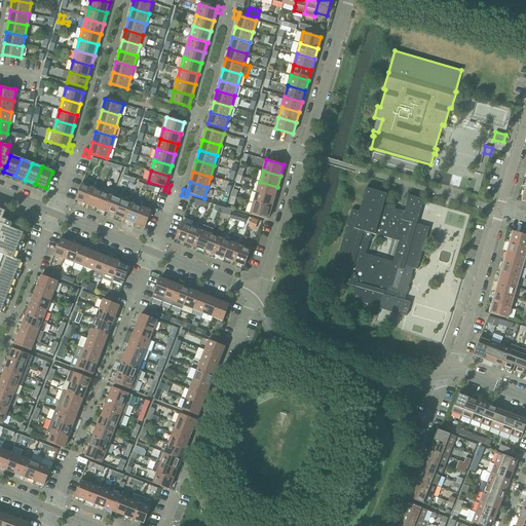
[(260,182),(257,192),(274,197),(277,187),(260,182)]
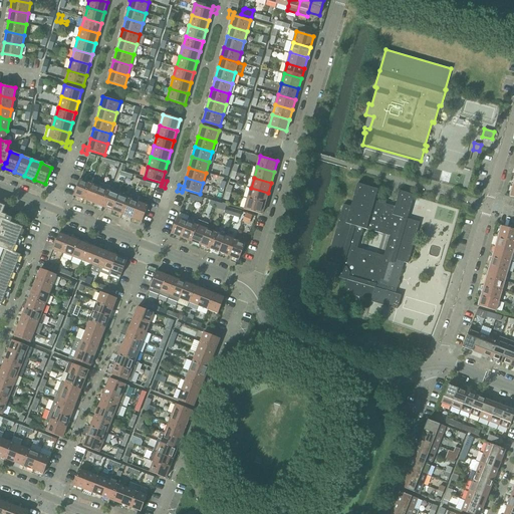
[(74,196),(84,200),(90,183),(80,179),(74,196)]
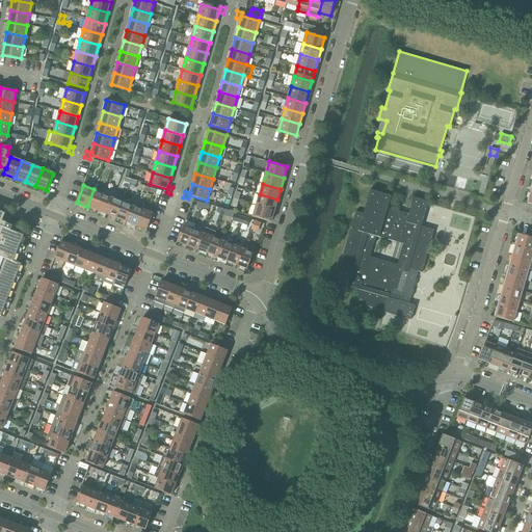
[(87,207),(97,210),(104,193),(94,189),(87,207)]
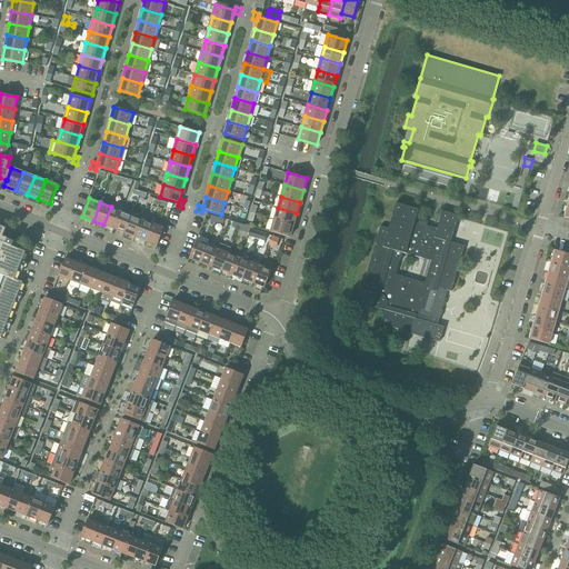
[(103,225),(115,229),(121,211),(122,207),(112,202),(111,207),(103,225)]
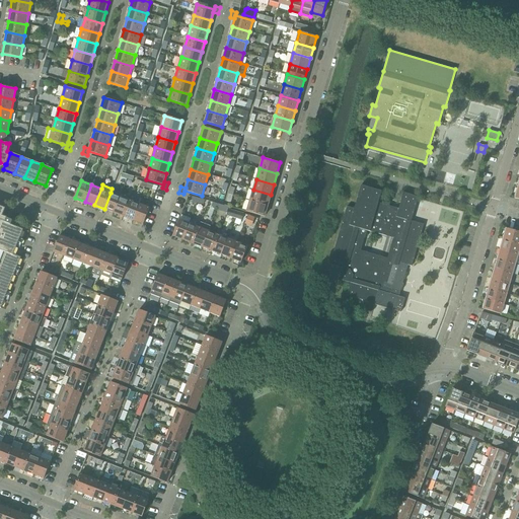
[(399,296),(409,265),(412,266),(424,224),(412,221),(419,197),(403,193),(398,211),(390,208),(391,206),(378,203),(381,191),(361,186),(355,209),(347,206),(330,265),(343,268),(340,279),(351,283),(348,295),(375,303),(374,304),(401,312),(405,298),(399,296)]
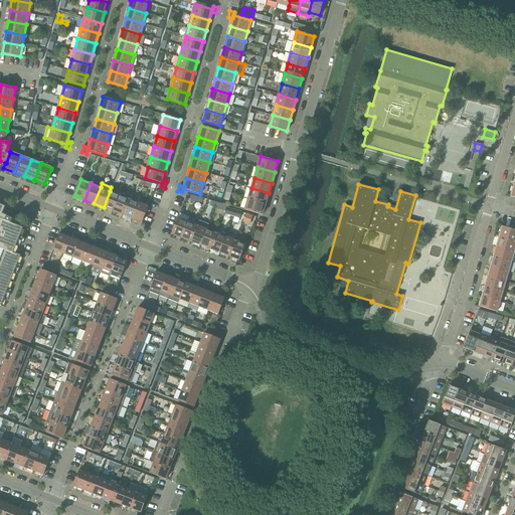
[(251,188),(248,198),(266,203),(269,193),(251,188)]
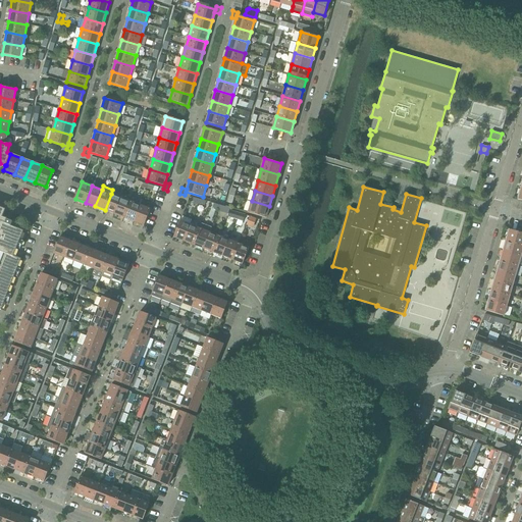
[(105,210),(114,214),(121,197),(111,194),(105,210)]
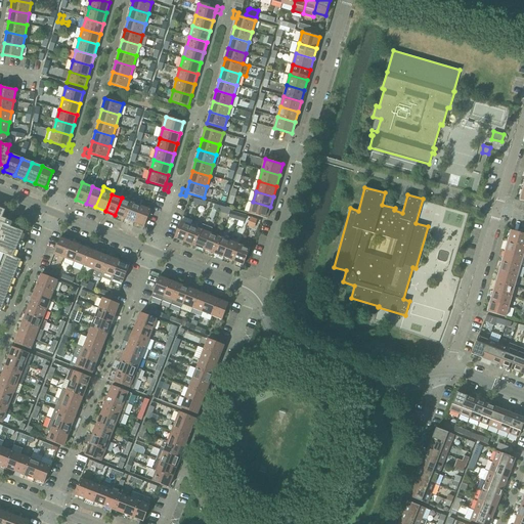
[(115,215),(125,218),(131,202),(122,198),(115,215)]
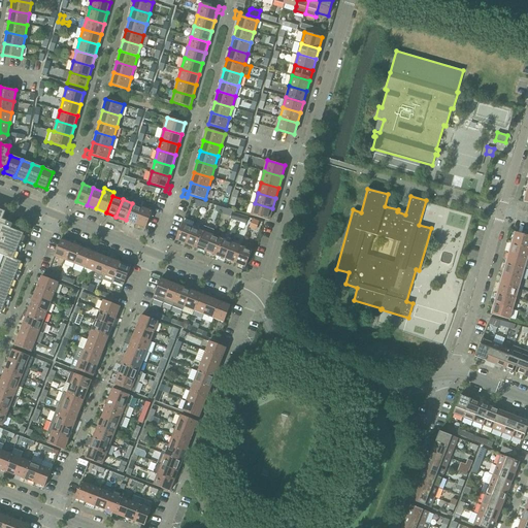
[(126,220),(135,224),(142,207),(132,203),(126,220)]
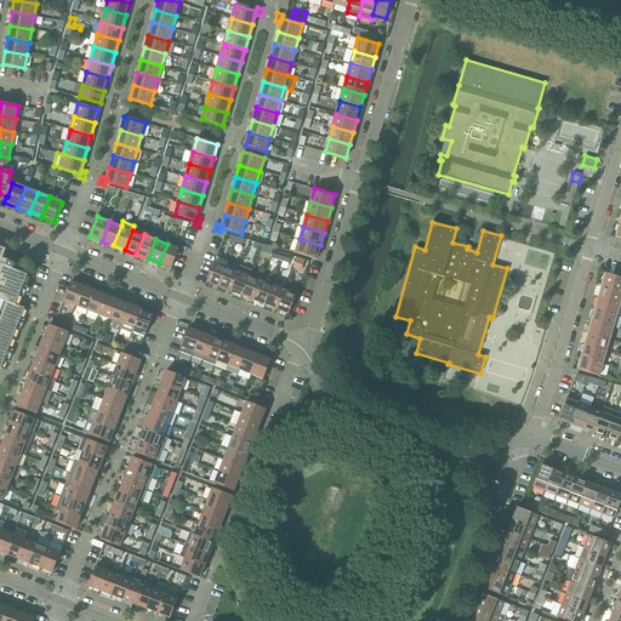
[(320,245),(300,239),(296,252),(317,258),(320,245)]
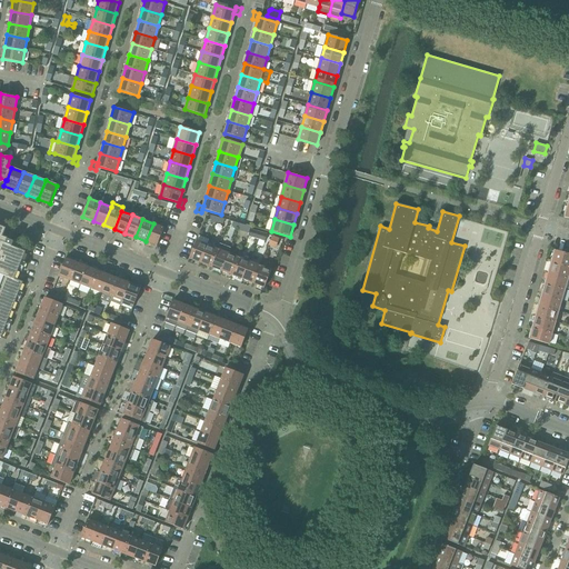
[(153,223),(146,241),(157,246),(165,228),(153,223)]
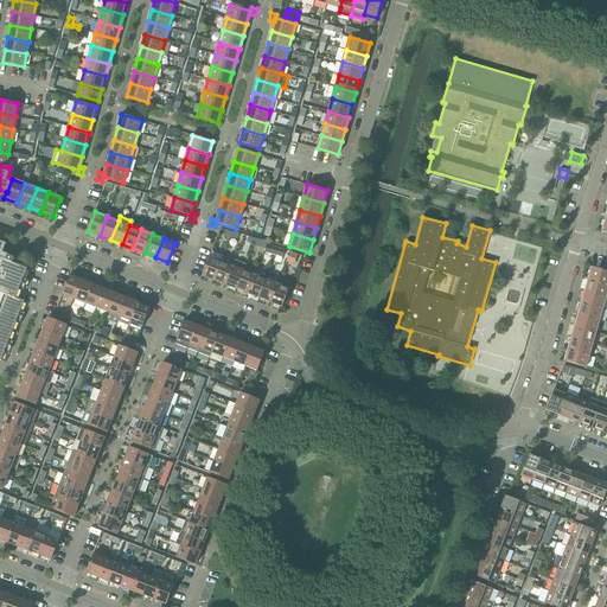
[(0,359),(1,360),(21,311),(25,301),(17,298),(27,268),(13,262),(14,257),(8,255),(8,254),(4,253),(7,243),(0,241),(0,359)]
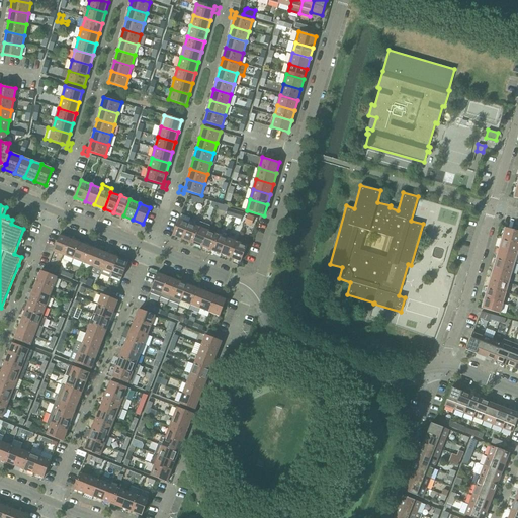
[(228,208),(227,214),(236,218),(238,211),(228,208)]
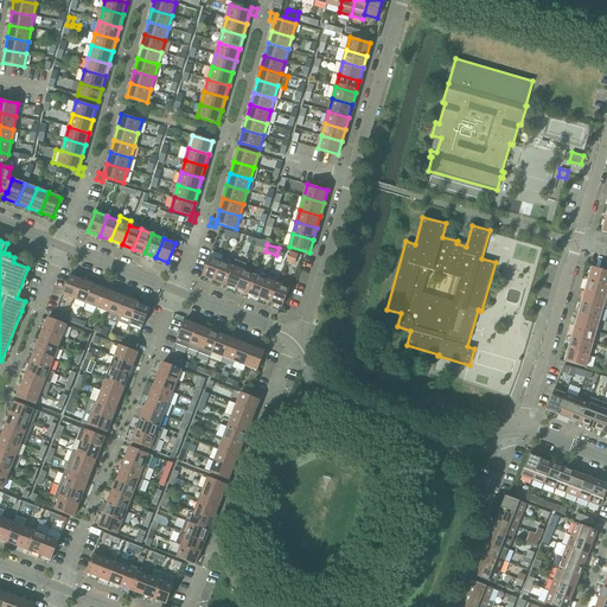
[(299,255),(291,251),(288,259),(296,262),(299,255)]
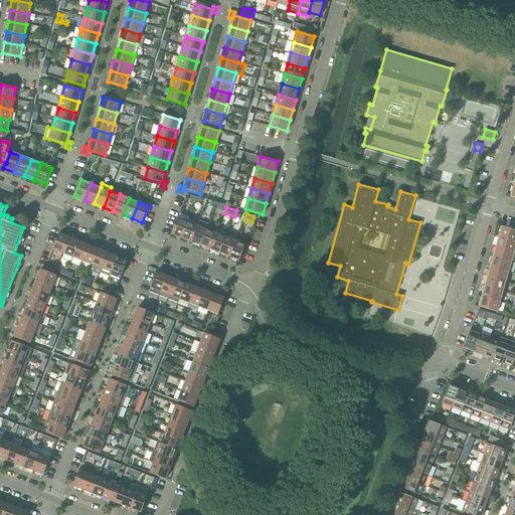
[(172,233),(182,237),(188,221),(178,217),(172,233)]
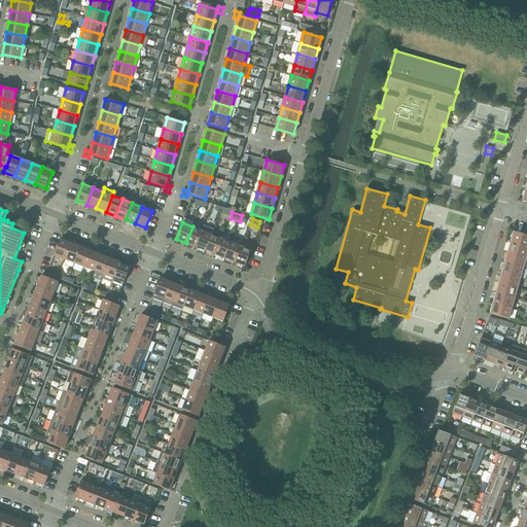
[(204,225),(202,231),(196,247),(206,251),(212,235),(214,230),(204,225)]
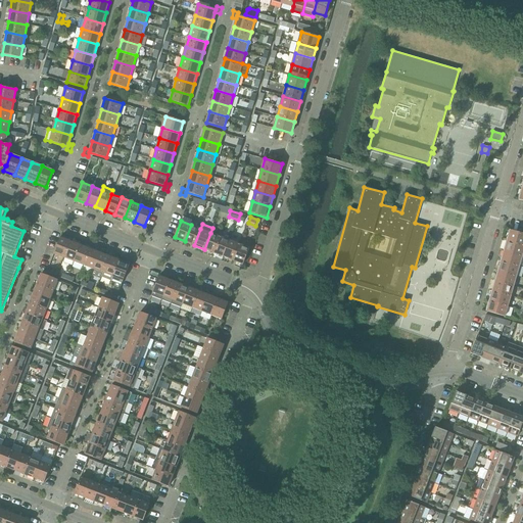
[(185,241),(194,245),(200,229),(191,225),(185,241)]
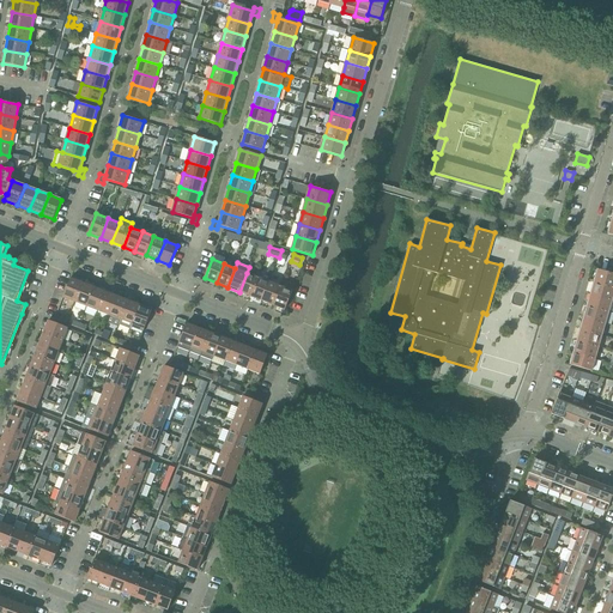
[(612,273),(598,269),(594,281),(612,286),(612,273)]
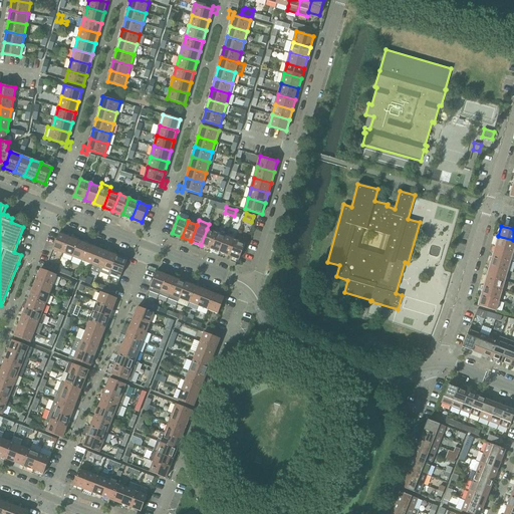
[(201,245),(210,248),(217,232),(207,229),(201,245)]
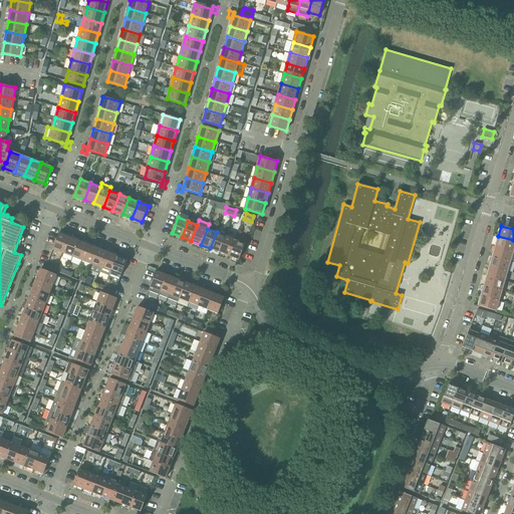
[(210,248),(220,252),(226,236),(217,232),(210,248)]
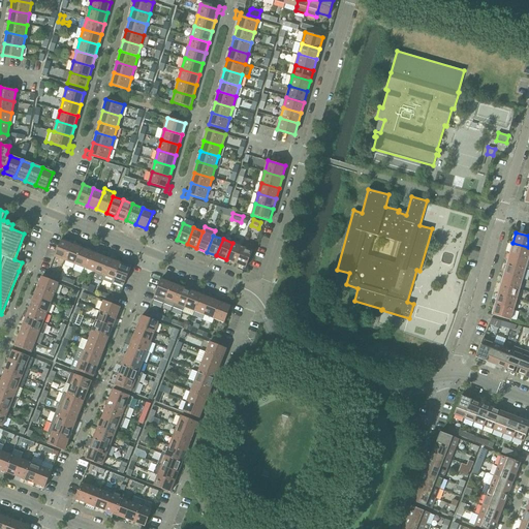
[(55,256),(65,260),(71,244),(61,240),(55,256)]
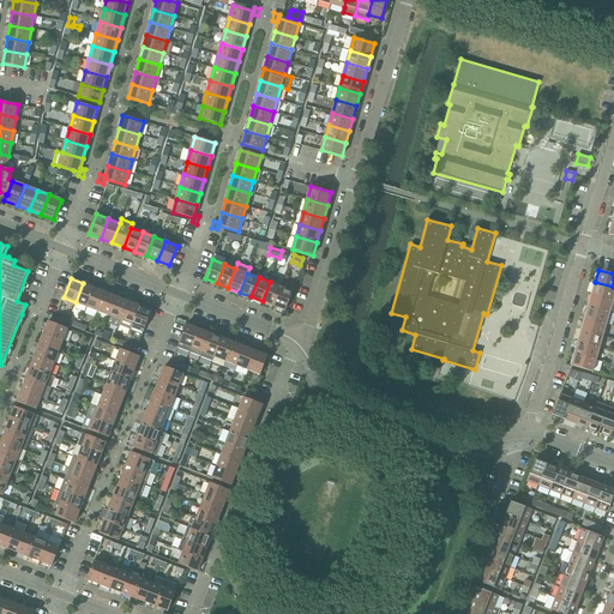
[(263,301),(274,306),(282,287),(270,282),(263,301)]
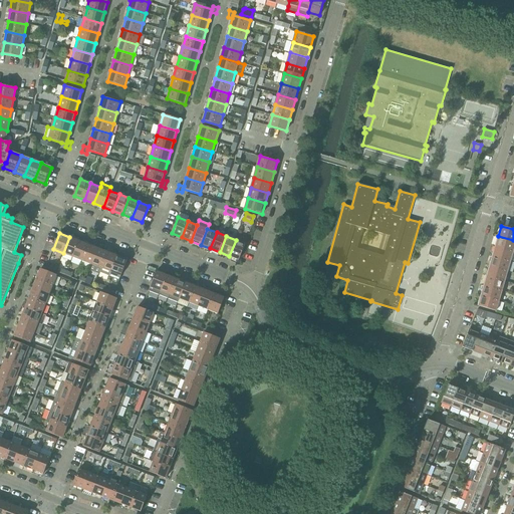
[(513,240),(498,236),(495,246),(513,251),(513,249),(513,240)]
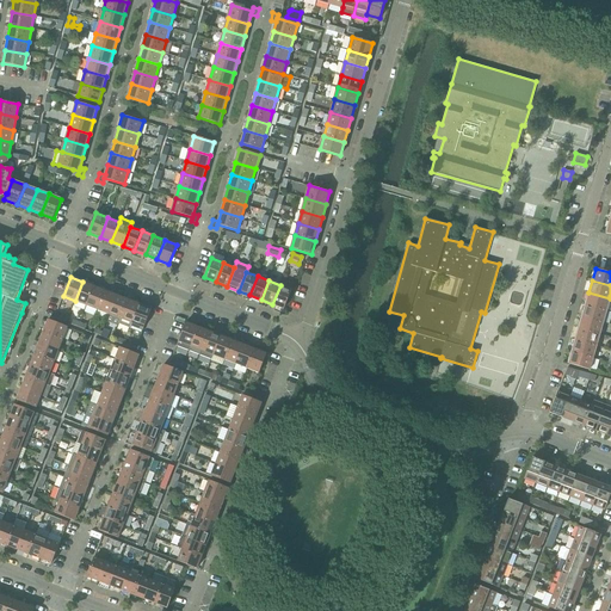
[(85,310),(87,306),(94,287),(82,282),(75,301),(74,306),(85,310)]
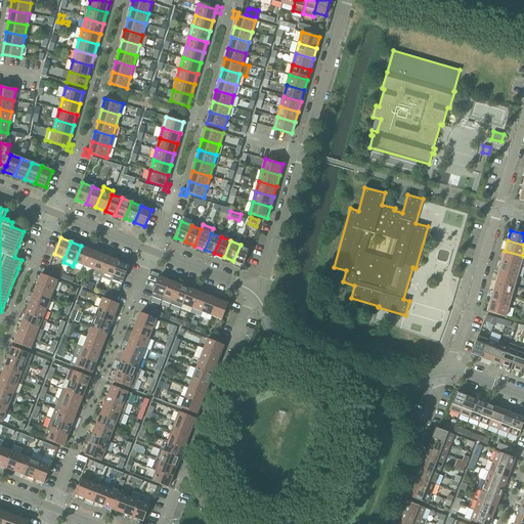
[(241,245),(233,261),(244,265),(251,249),(241,245)]
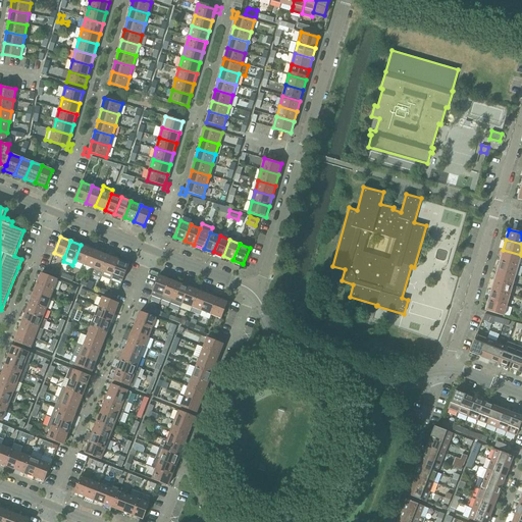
[(74,261),(84,265),(90,248),(81,245),(74,261)]
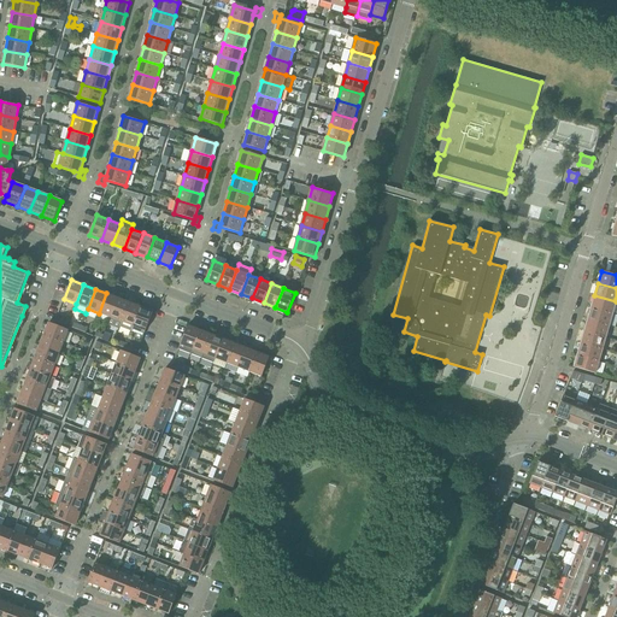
[(99,313),(111,317),(118,298),(106,293),(99,313)]
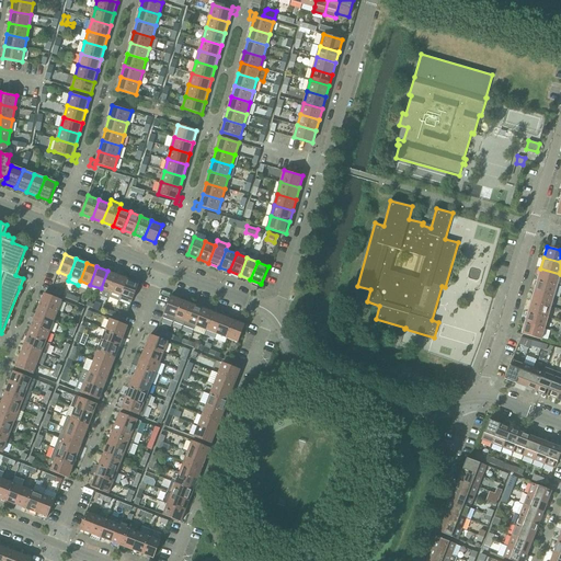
[(540,268),(537,279),(558,285),(560,274),(540,268)]
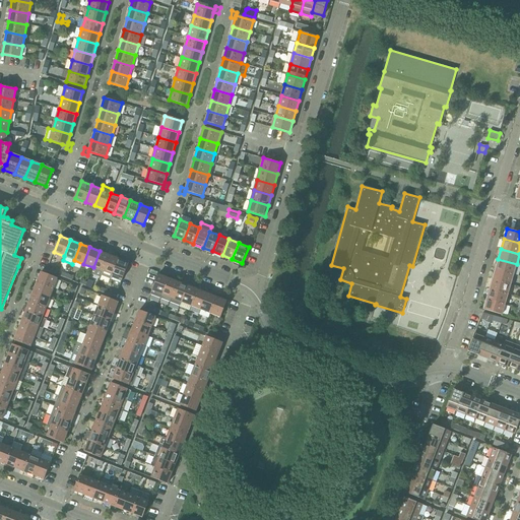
[(93,267),(103,271),(109,255),(100,251),(93,267)]
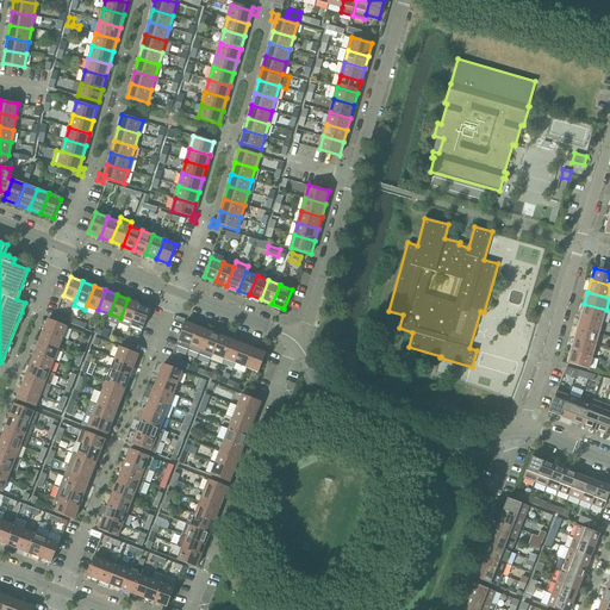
[(128,299),(120,318),(119,323),(130,327),(131,323),(139,303),(128,299)]
